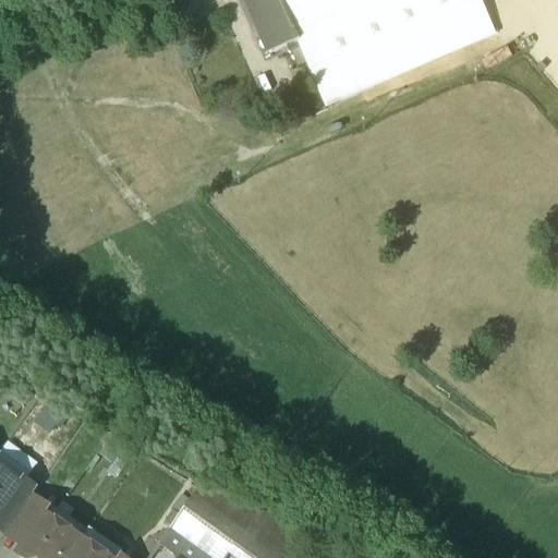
[(476,0),(245,0),(252,12),(249,13),(271,64),(300,51),(315,85),(351,69),(363,63),(459,21),(482,10),(476,0)]
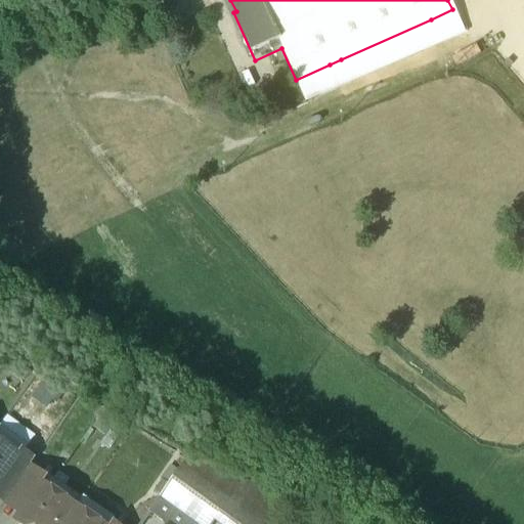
[(431,19),(341,59),(351,82),(441,42),(431,19)]
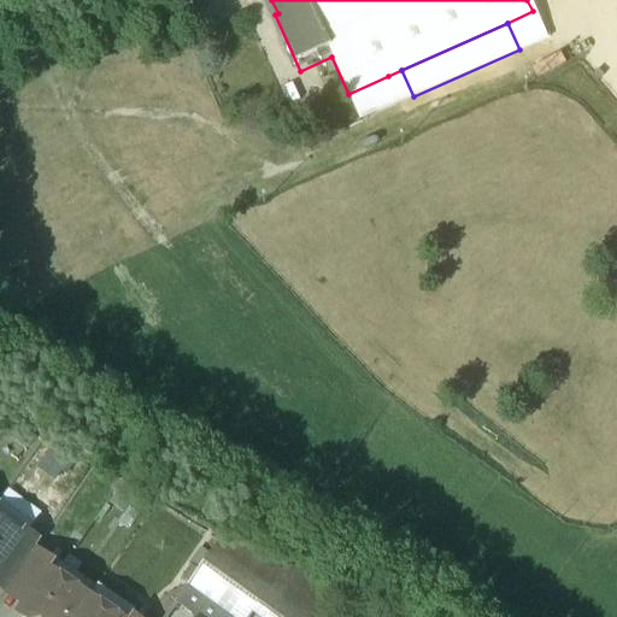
[(388,76),(348,94),(354,107),(394,89),(388,76)]
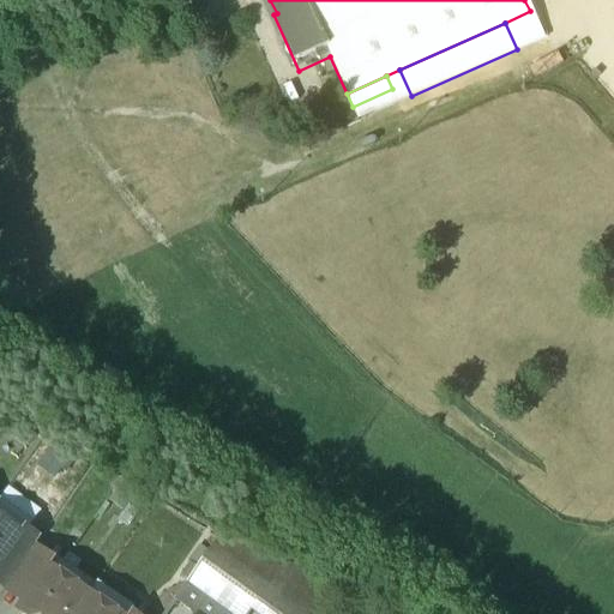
[(0,518),(0,567),(1,567),(5,560),(23,535),(22,534),(0,518)]
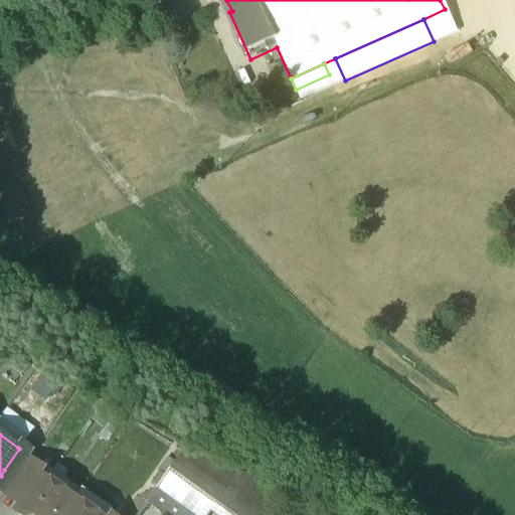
[(19,449),(4,470),(15,478),(28,459),(29,459),(34,452),(21,443),(18,448),(19,449)]
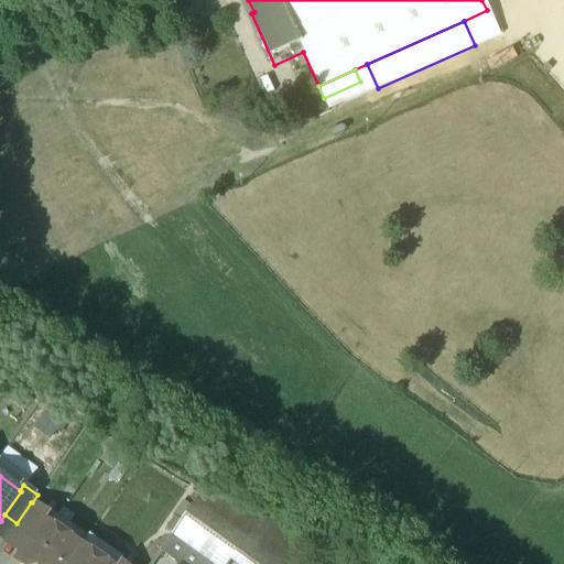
[(203,486),(170,534),(212,563),(224,563),(232,553),(258,517),(203,486)]
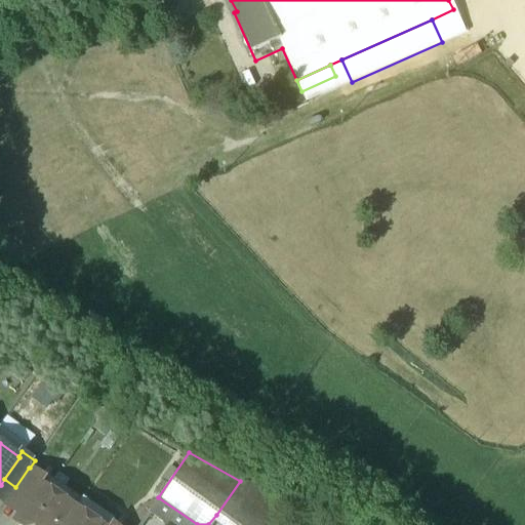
[(50,472),(35,460),(30,468),(46,479),(48,476),(50,472)]
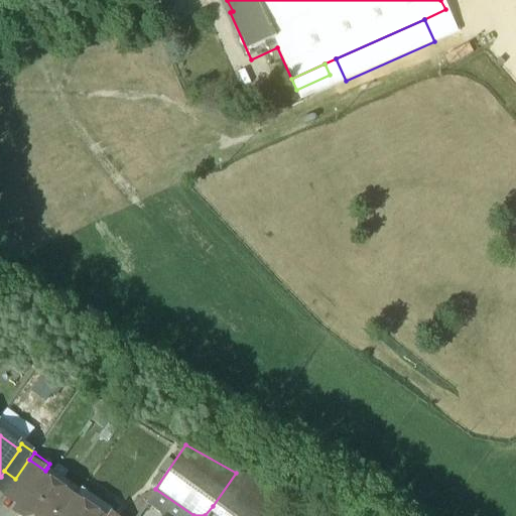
[(28,460),(15,479),(11,484),(28,496),(41,477),(42,478),(46,472),(45,471),(29,460),(28,460)]
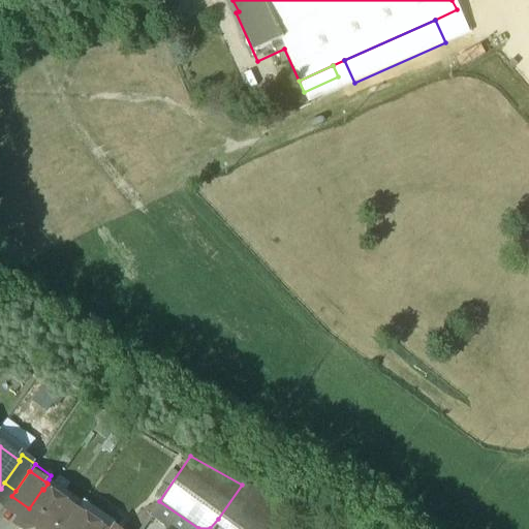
[(24,516),(17,526),(21,528),(64,528),(76,512),(83,502),(49,479),(47,483),(48,484),(43,490),(42,489),(29,508),(24,516)]
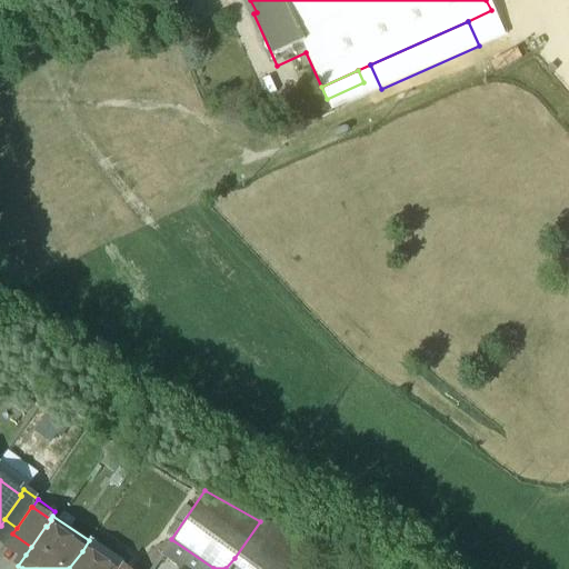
[(12,533),(17,528),(5,519),(1,526),(12,533)]
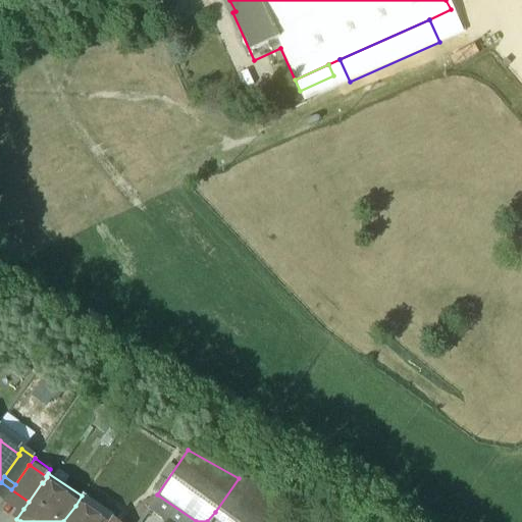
[(266,521),(277,500),(239,478),(215,512),(230,521),(266,521)]
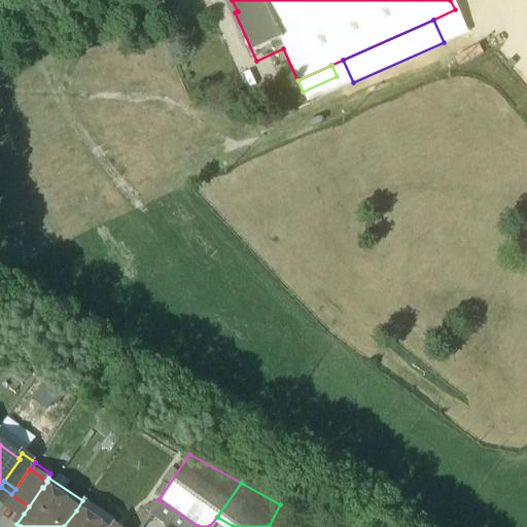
[(6,502),(24,514),(29,506),(11,494),(6,502)]
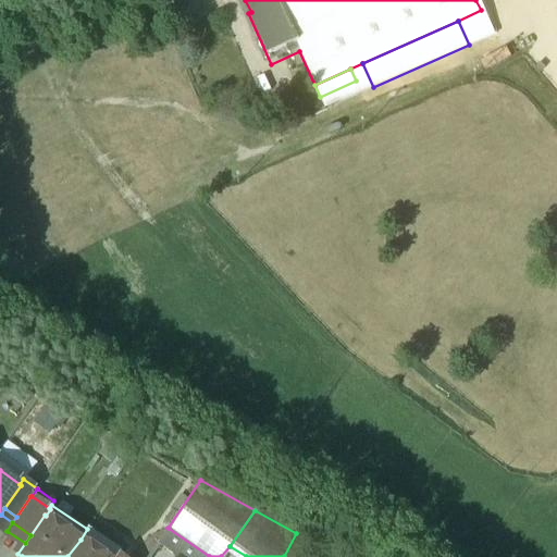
[(209,556),(168,528),(157,544),(176,556),(209,556)]
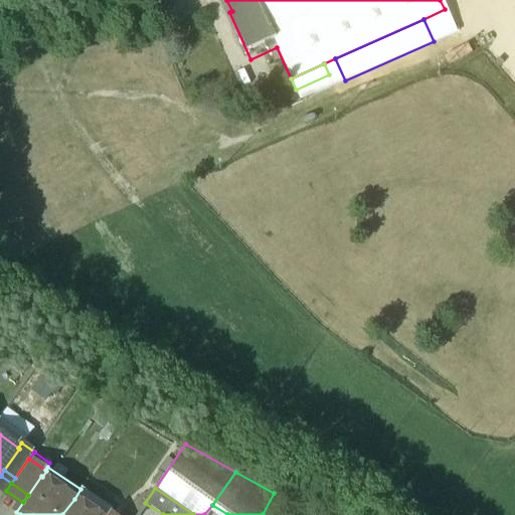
[(98,514),(74,499),(62,514),(98,514)]
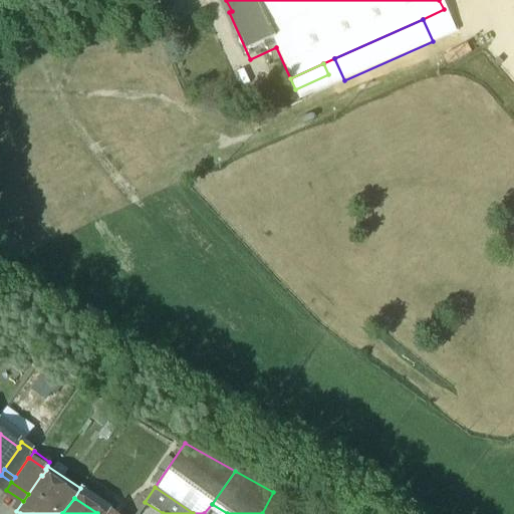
[(163,513),(145,502),(136,513),(163,513)]
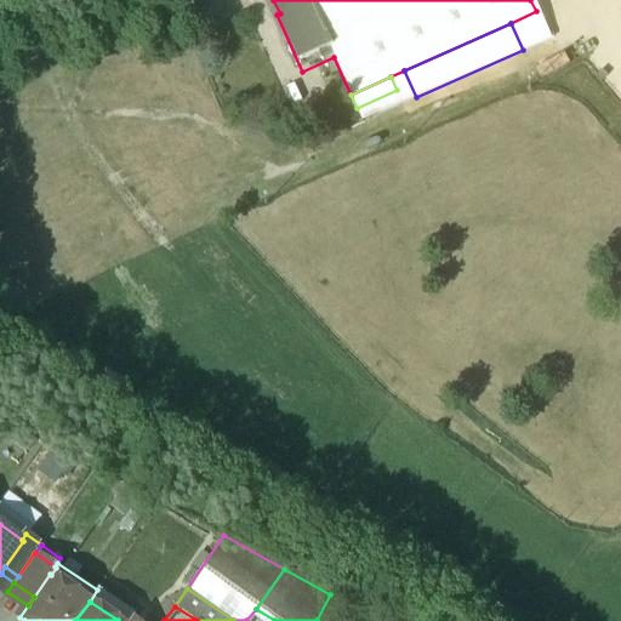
[(157,620),(142,610),(135,620),(157,620)]
